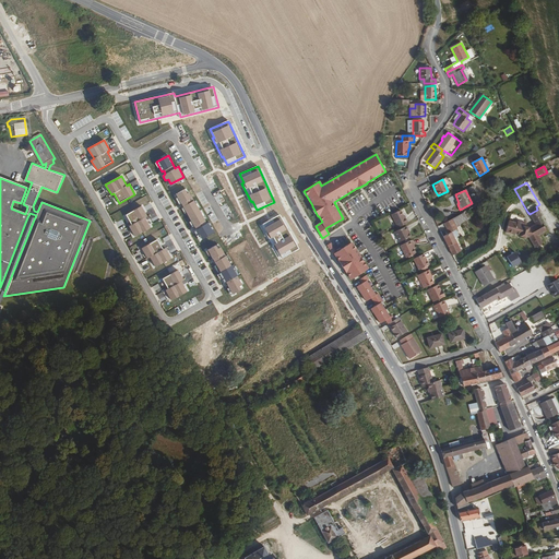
[(405,215),(414,212),(411,204),(402,207),(405,215)]
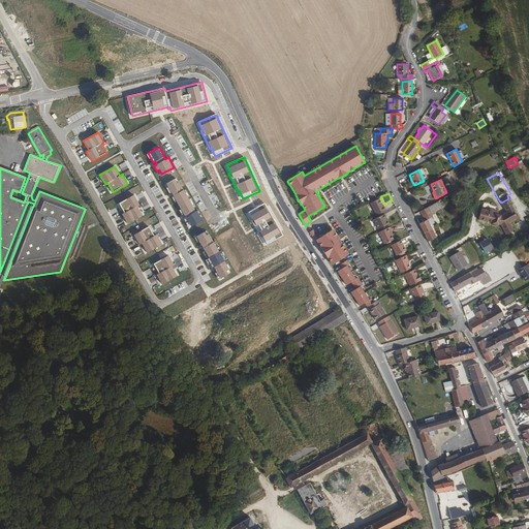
[(133,194),(119,204),(124,213),(122,214),(127,224),(143,215),(136,206),(139,205),(133,194)]
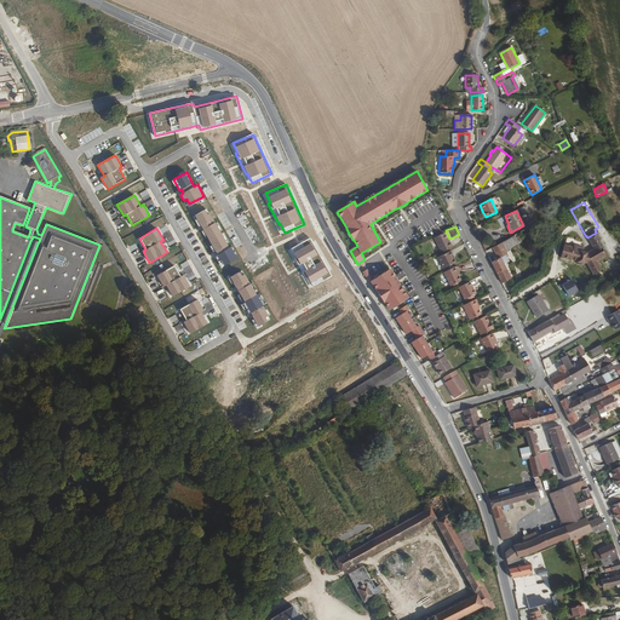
[(600,237),(596,233),(587,237),(592,247),(593,250),(586,254),(583,253),(583,250),(574,247),(573,248),(572,247),(564,246),(562,253),(561,258),(570,260),(570,259),(578,262),(578,263),(584,264),(584,263),(587,264),(593,275),(602,270),(597,263),(596,260),(598,259),(601,260),(607,257),(596,240),(600,237)]
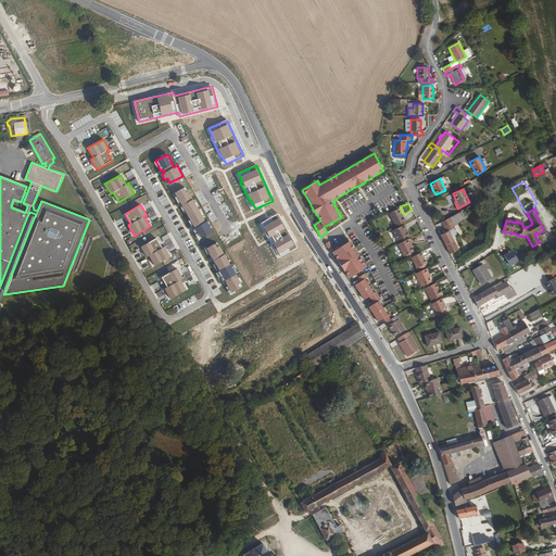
[(390,214),(396,227),(406,222),(404,218),(403,218),(402,215),(399,210),(390,214)]
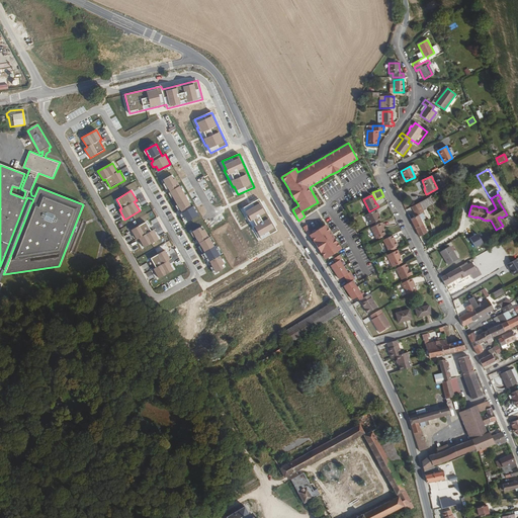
[(433,202),(430,197),(412,206),(415,214),(413,216),(414,218),(411,220),(420,237),(427,233),(418,216),(423,212),(422,210),(426,208),(427,205),(433,202)]
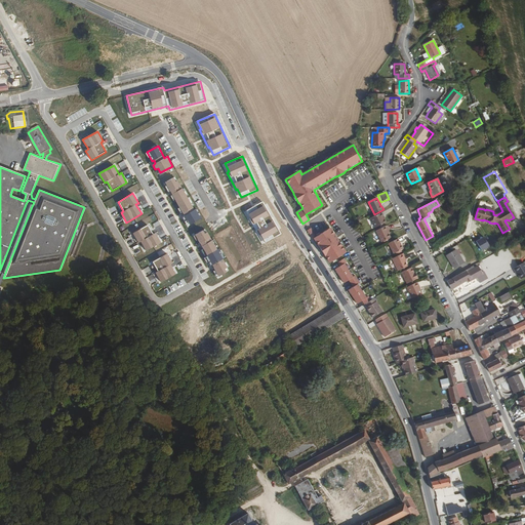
[(263,202),(246,211),(251,218),(249,219),(259,236),(261,235),(266,243),(282,234),(263,202)]
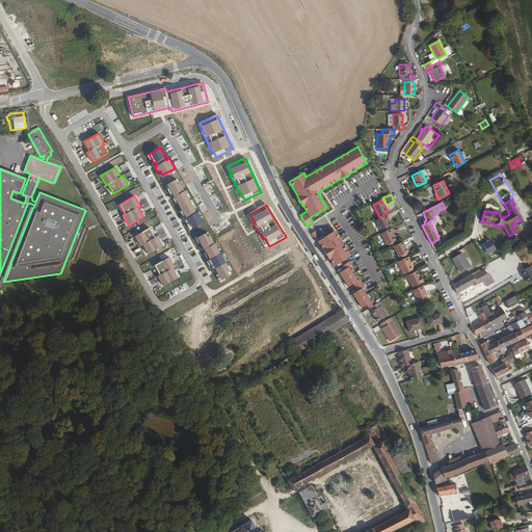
[(4,275),(5,276),(32,209),(26,207),(0,273),(0,274),(1,275),(4,275)]
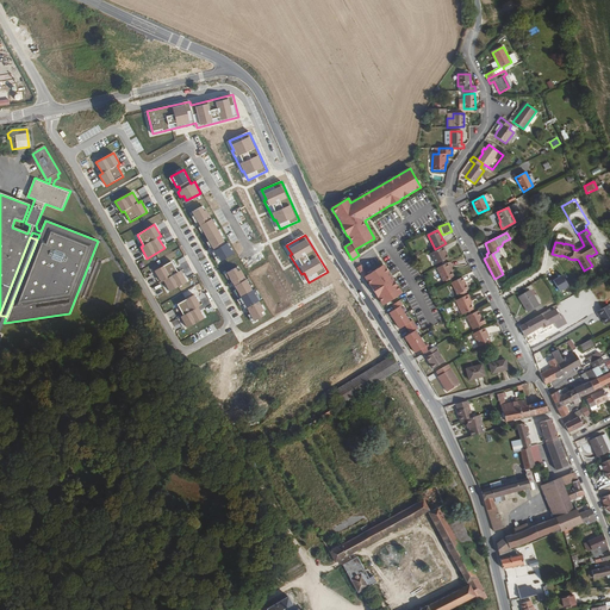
[(448,260),(447,255),(444,253),(446,251),(443,248),(431,253),(436,265),(448,260)]
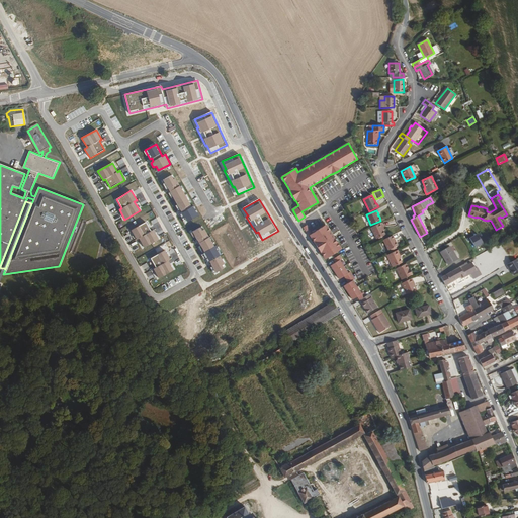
[(146,222),(132,231),(137,240),(139,239),(145,248),(159,240),(153,230),(151,231),(146,222)]
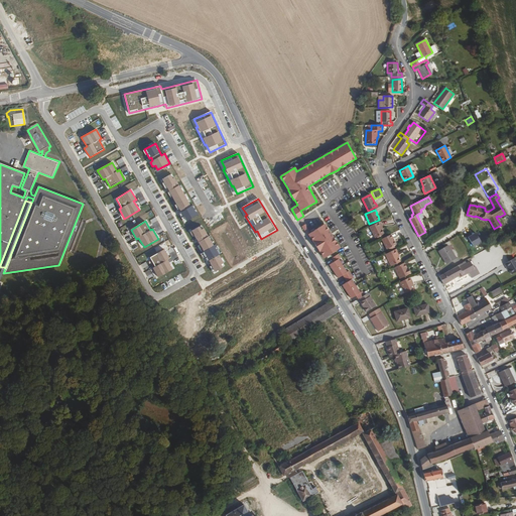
[(380,222),(370,227),(375,238),(384,234),(382,231),(381,227),(382,226),(380,222)]
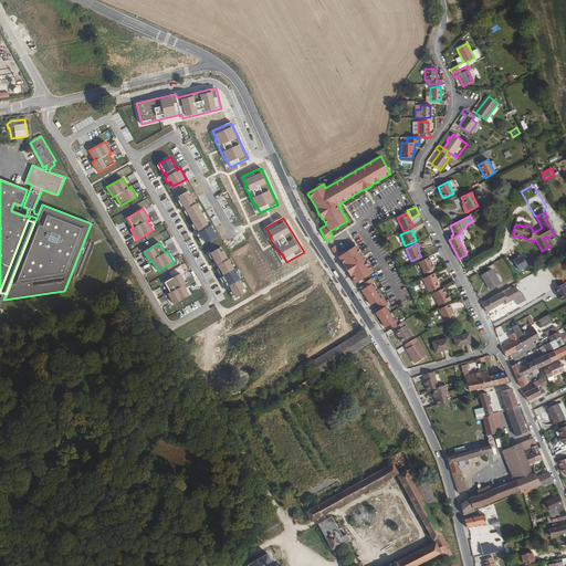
[(336,248),(333,250),(337,258),(338,257),(343,264),(349,276),(350,275),(355,283),(373,272),(356,245),(341,255),(336,248)]
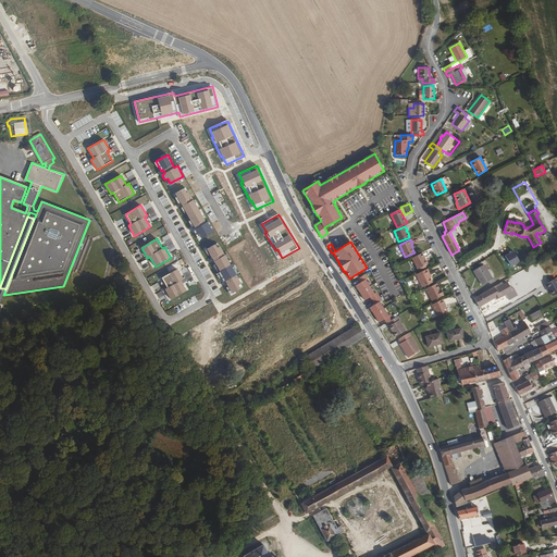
[(515,263),(507,250),(499,255),(507,267),(515,263)]
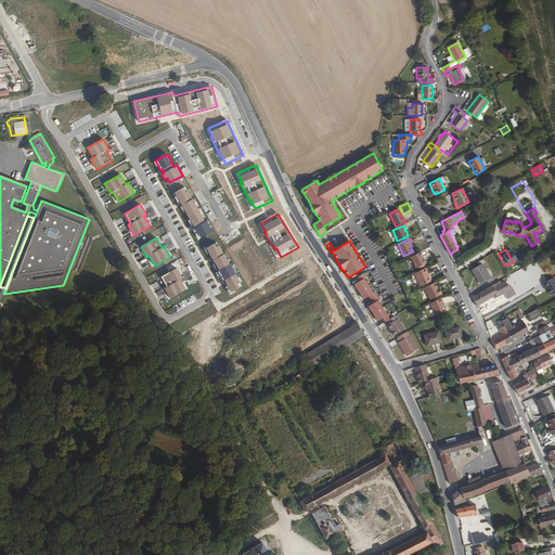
[(421,253),(411,257),(416,269),(426,265),(421,253)]
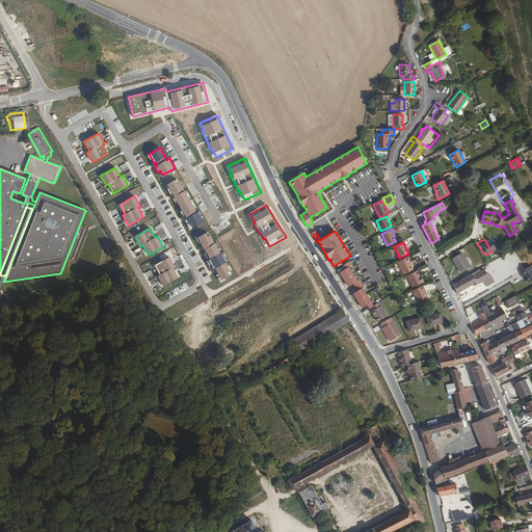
[(470,266),(461,253),(452,259),(460,272),(470,266)]
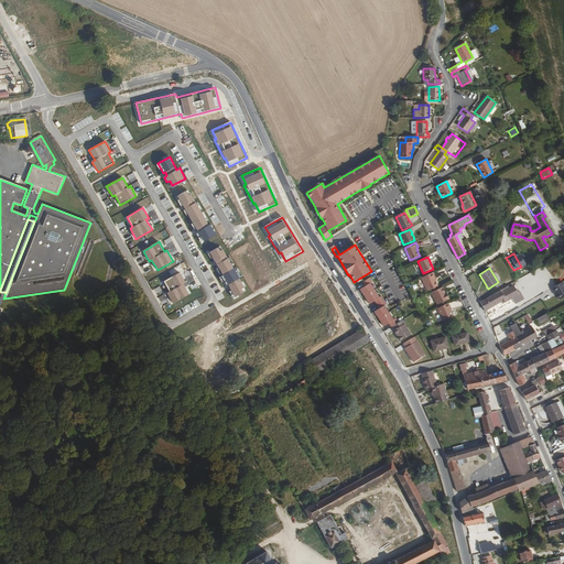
[(180,272),(163,281),(170,292),(167,293),(173,303),(188,294),(183,284),(185,283),(180,272)]
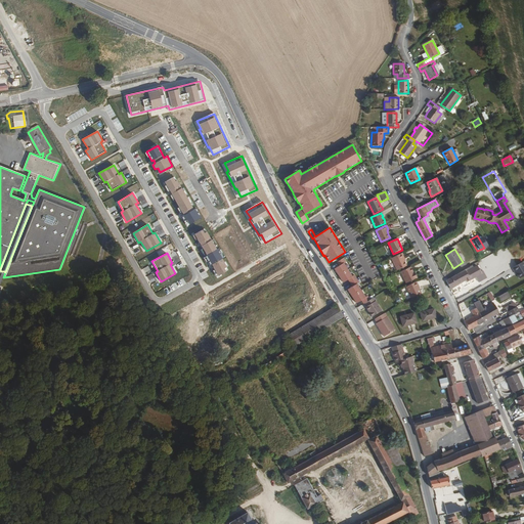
[(403,259),(401,254),(391,259),(397,270),(406,266),(403,262),(402,259),(403,259)]
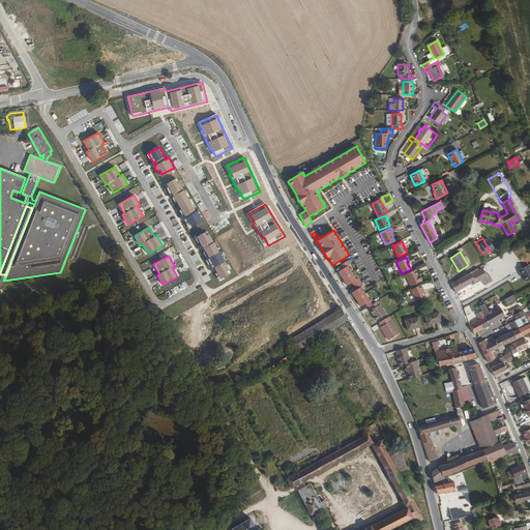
[(347,261),(341,265),(343,269),(337,272),(343,278),(352,273),(347,266),(350,265),(347,261)]
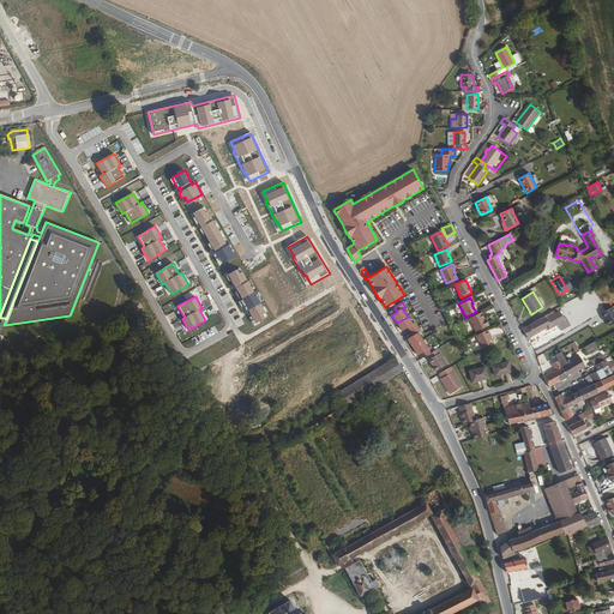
[(613,324),(613,309),(613,307),(601,314),(603,319),(605,318),(606,321),(609,326),(613,324)]
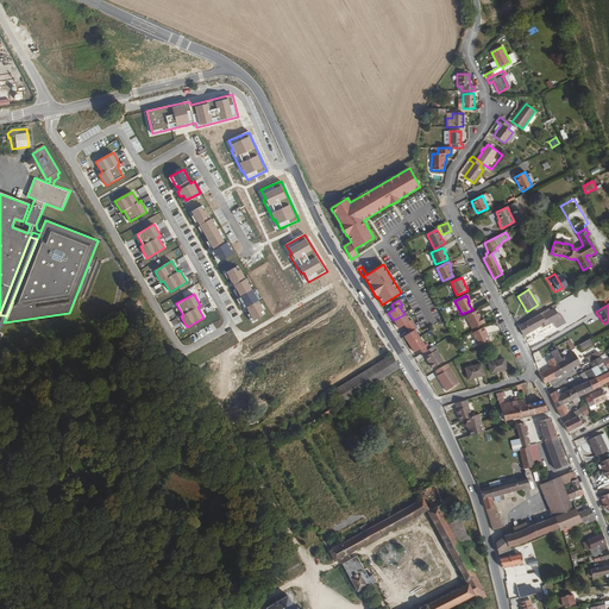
[(550,312),(550,309),(548,308),(546,309),(547,311),(519,326),(523,336),(541,325),(542,327),(553,321),(557,328),(563,324),(566,322),(562,314),(558,315),(554,309),(550,312)]
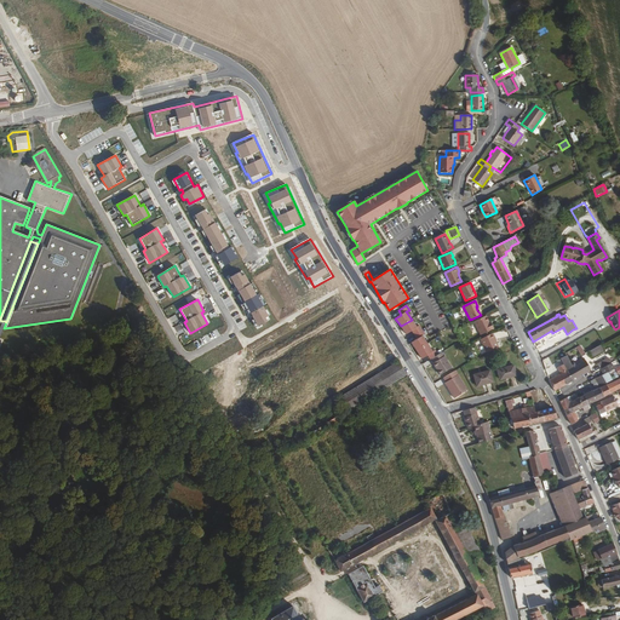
[(489,323),(486,316),(475,322),(481,336),(493,329),(492,325),(489,326),(489,323)]
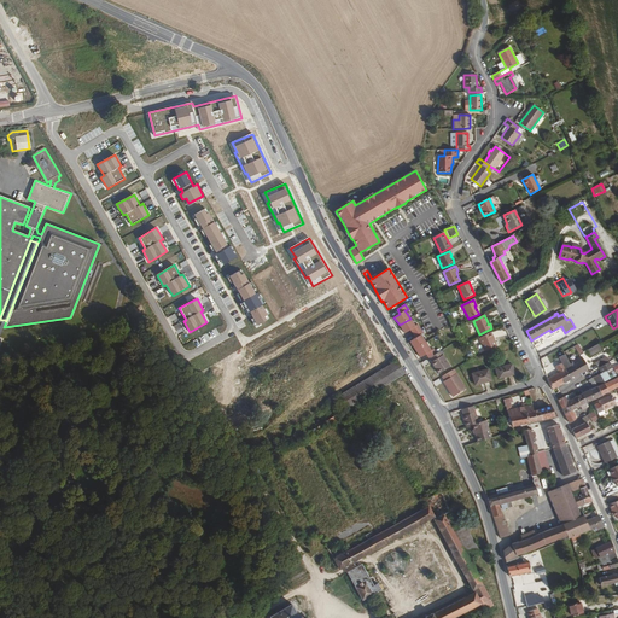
[(410,319),(400,325),(404,333),(409,330),(413,333),(420,328),(418,325),(415,326),(410,319)]
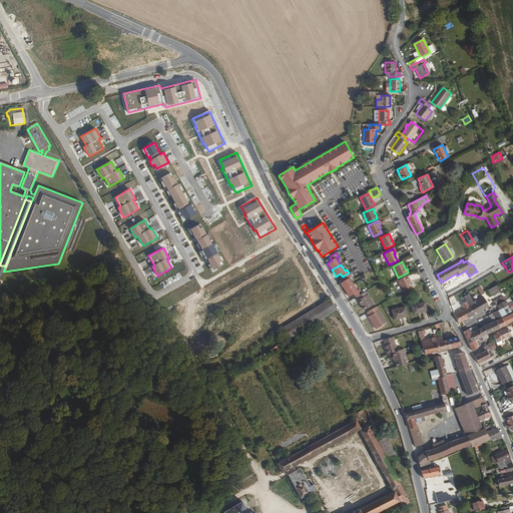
[(349,273),(343,277),(345,281),(340,284),(345,291),(354,285),(350,278),(352,277),(349,273)]
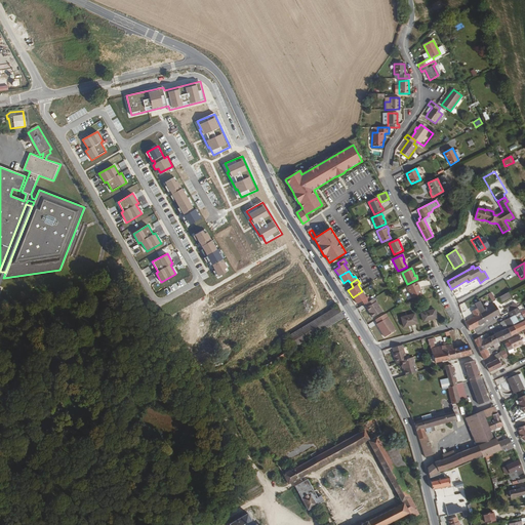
[(418,287),(416,283),(406,287),(412,298),(421,294),(418,290),(417,287),(418,287)]
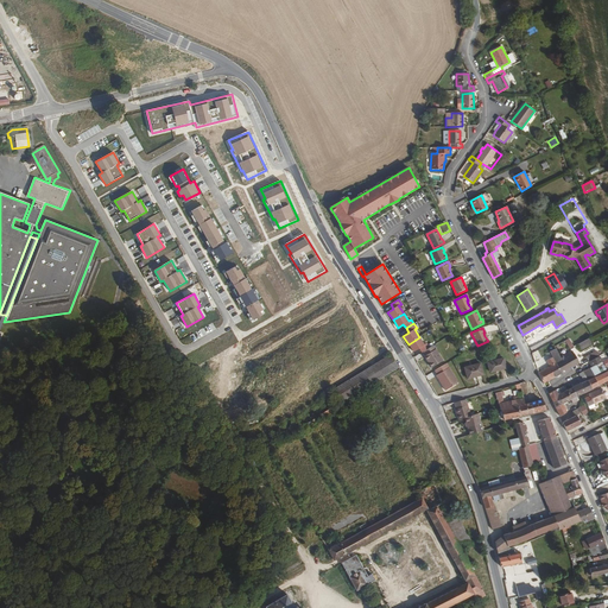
[(419,337),(409,344),(413,352),(419,348),(422,353),(423,352),(429,348),(426,343),(424,344),(419,337)]
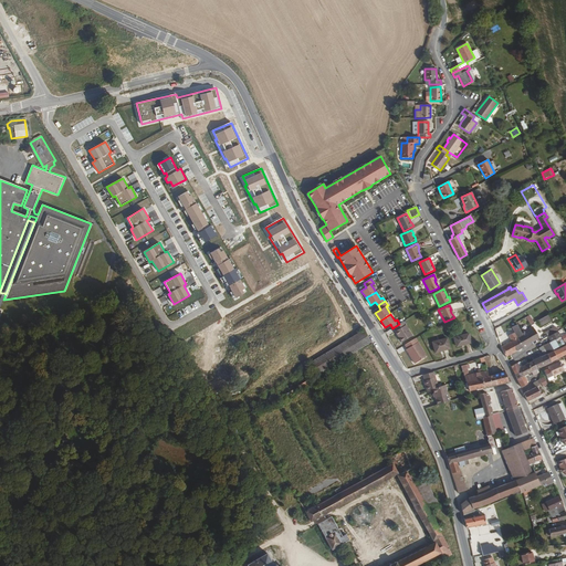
[(541,326),(552,322),(549,315),(538,320),(541,326)]
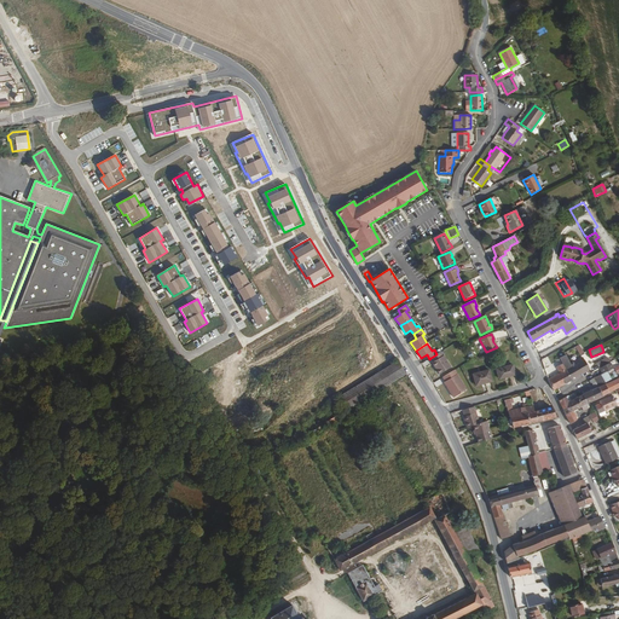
[(437,354),(431,358),(433,362),(432,363),(439,375),(452,366),(443,351),(437,354)]
